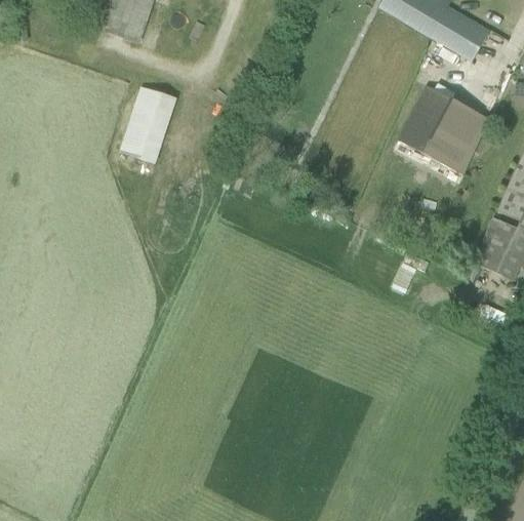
[(101,0),(92,27),(138,42),(152,3),(153,0),(101,0)]
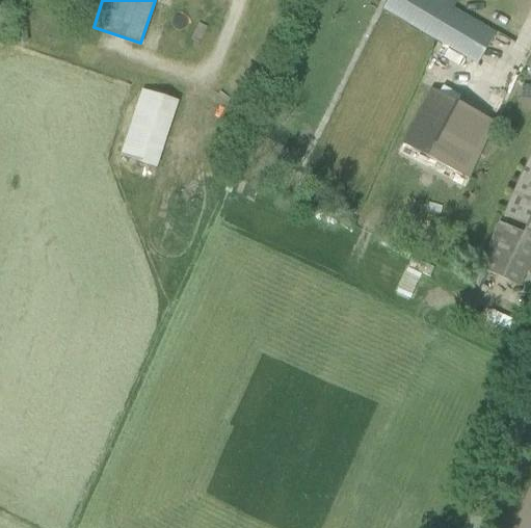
[(387,0),(382,7),(474,59),(490,31),(435,0),(387,0)]
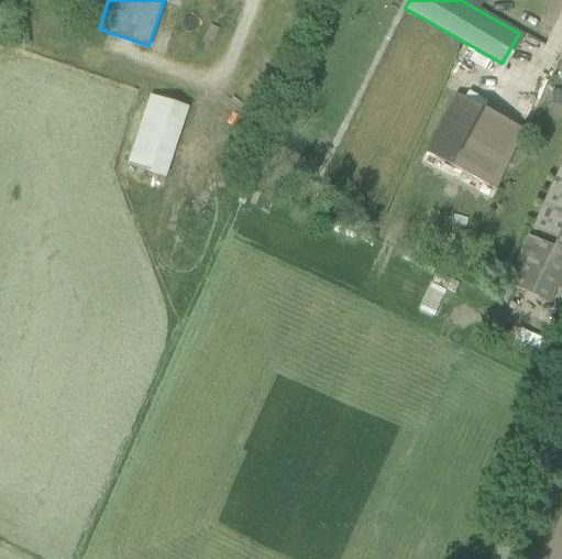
[(24,28),(13,31),(18,46),(29,43),(24,28)]
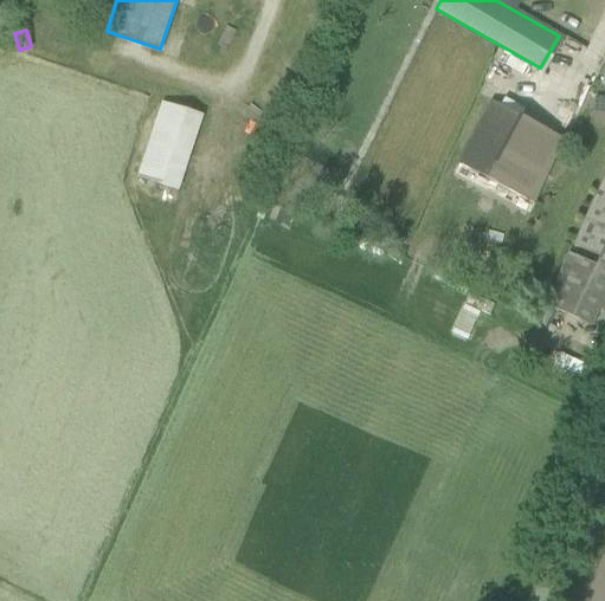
[(493,97),(458,160),(535,202),(566,137),(493,97)]
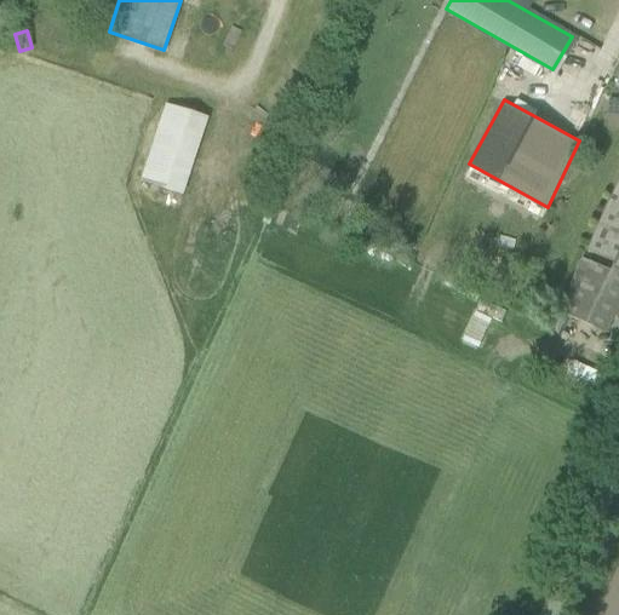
[(139,179),(178,193),(205,115),(166,101),(139,179)]
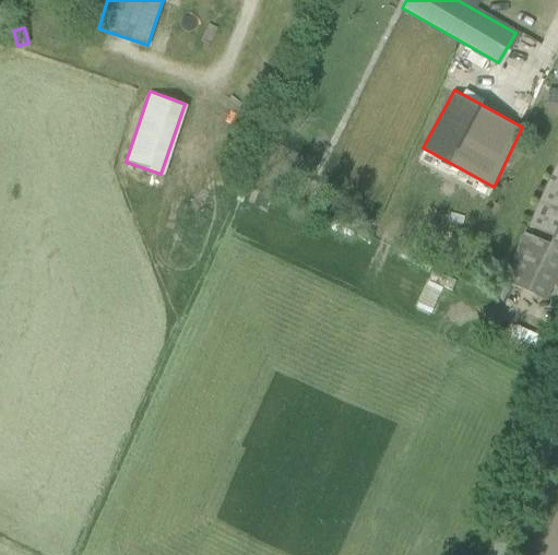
[(524,232),(511,261),(502,279),(546,299),(555,281),(557,282),(557,162),(529,223),(554,235),(549,243),(524,232)]
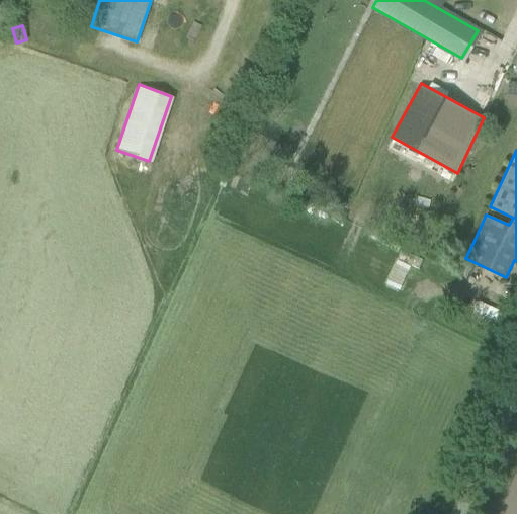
All buildings are outlined.
